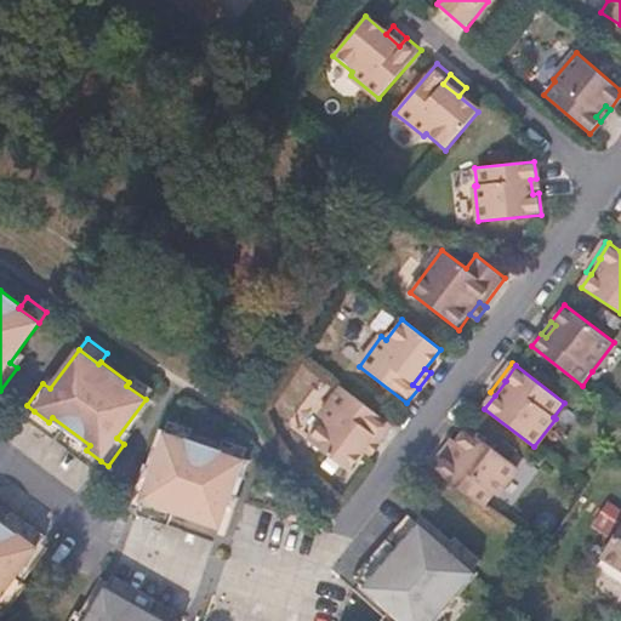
[(129,382),(126,386),(146,399),(154,388),(135,374),(129,382)]
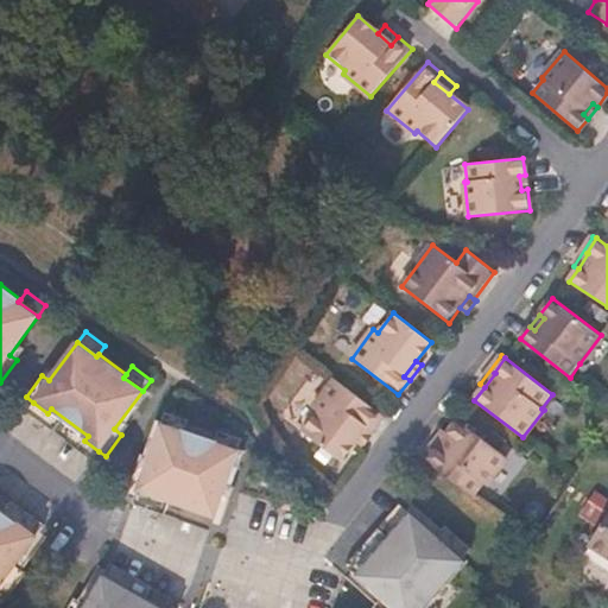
[(382,415),(335,379),(314,409),(315,410),(299,430),(340,461),(354,442),(366,425),(372,430),(382,415)]
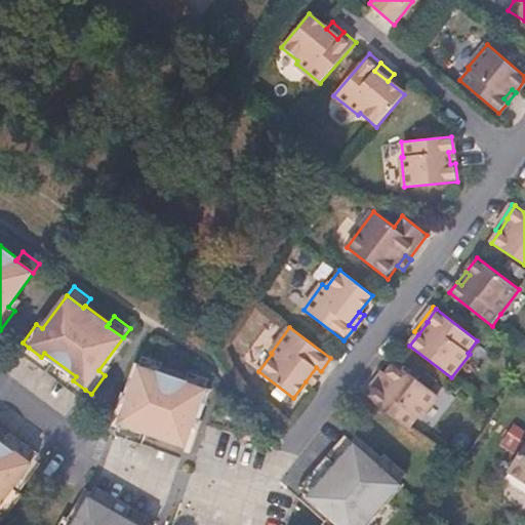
[(29,348),(23,356),(80,397),(85,390),(73,380),(76,376),(44,353),(41,357),(29,348)]
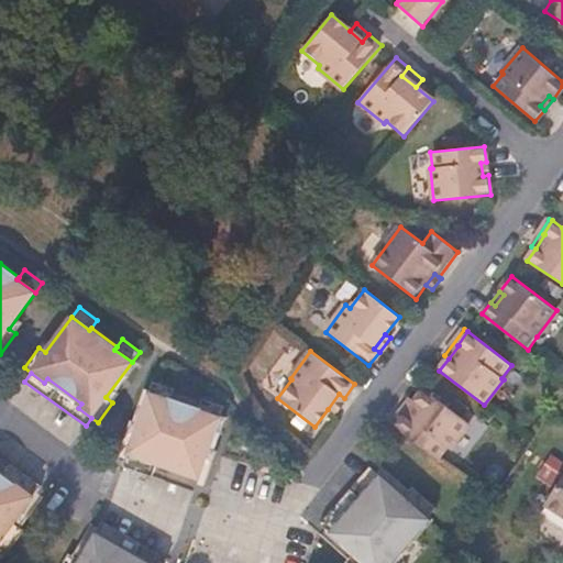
[(162,385),(157,397),(178,405),(179,401),(181,393),(162,385)]
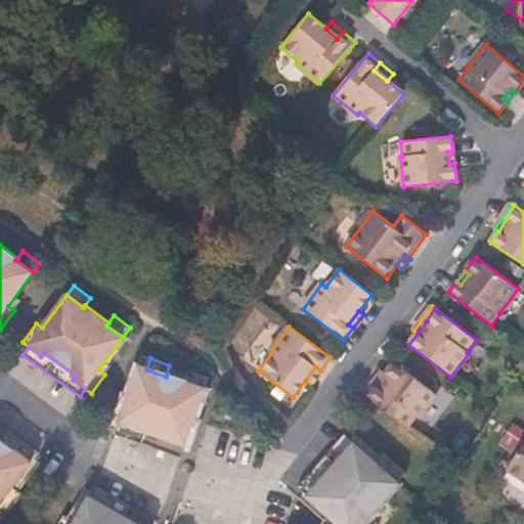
[(437,394),(395,362),(386,374),(377,386),(376,385),(366,397),(408,429),(418,418),(419,419),(437,394)]
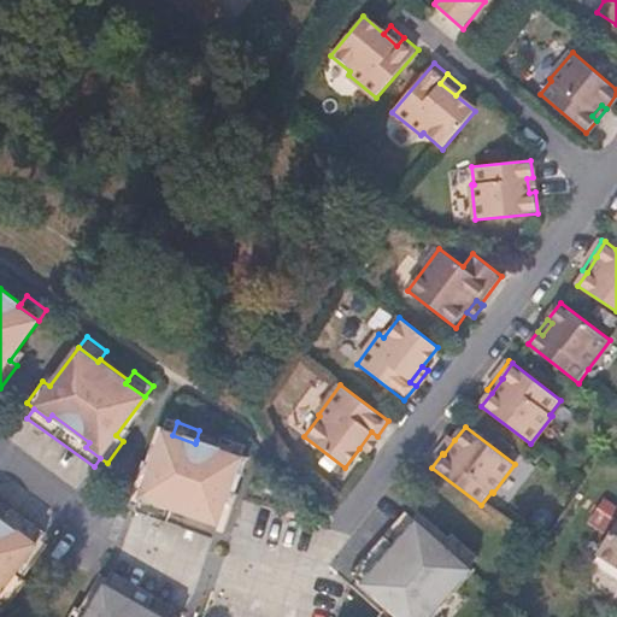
[(377,436),(371,432),(359,448),(365,452),(377,436)]
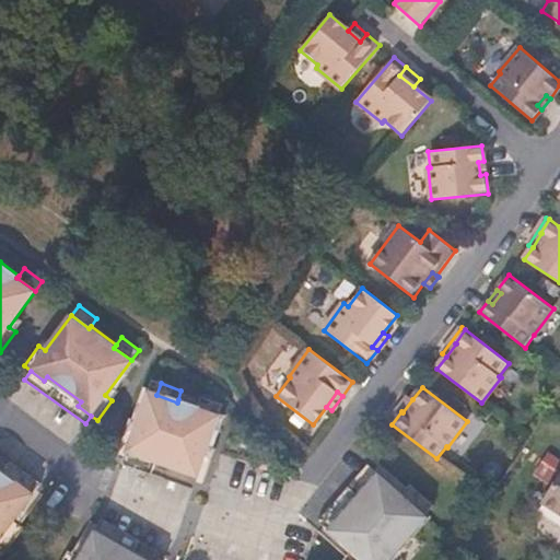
[(213,462),(228,419),(207,412),(208,410),(178,399),(177,403),(156,395),(142,436),(135,434),(127,457),(133,461),(150,466),(152,461),(191,475),(190,479),(206,485),(213,488),(221,465),(213,462)]
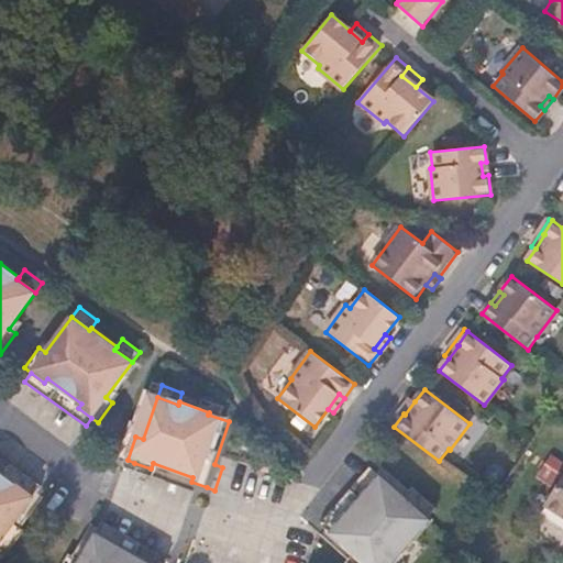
[(411,399),(392,424),(394,427),(404,414),(405,415),(415,401),(411,399)]
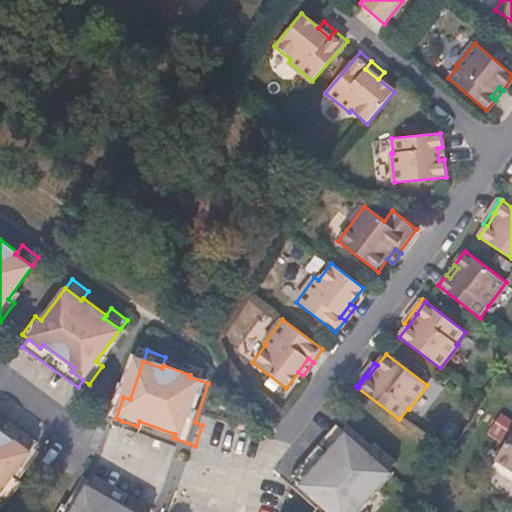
[(190,375),(189,377),(208,383),(212,373),(193,366),(190,375)]
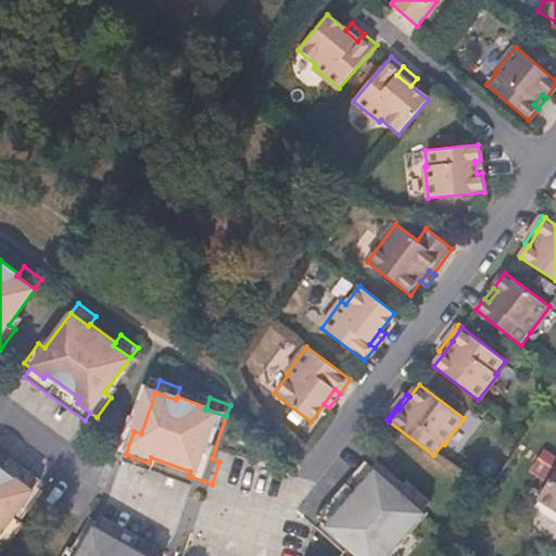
[(545,480),(555,464),(555,457),(545,451),(532,470),(545,480)]
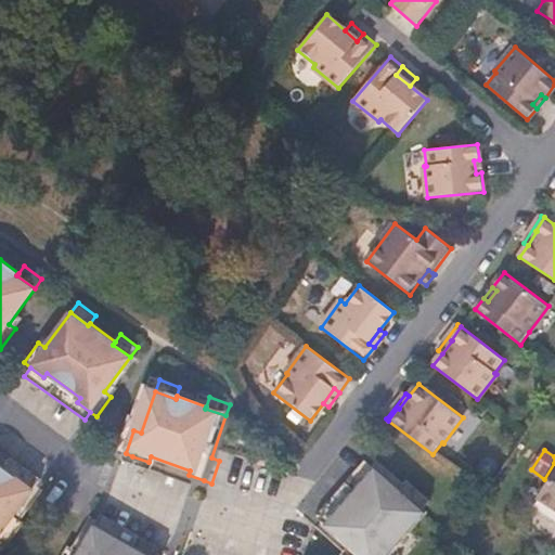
[(0,468),(18,482),(22,478),(36,488),(40,481),(0,451),(0,468)]
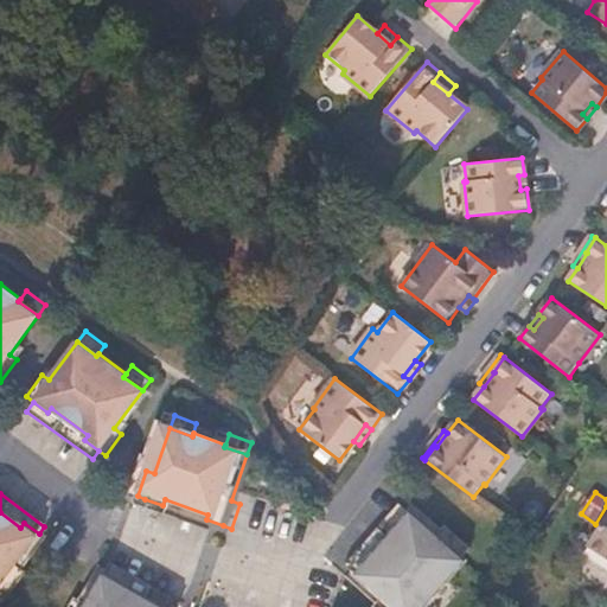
[(223,525),(206,519),(208,515),(165,499),(163,505),(145,499),(141,508),(221,535),(223,525)]
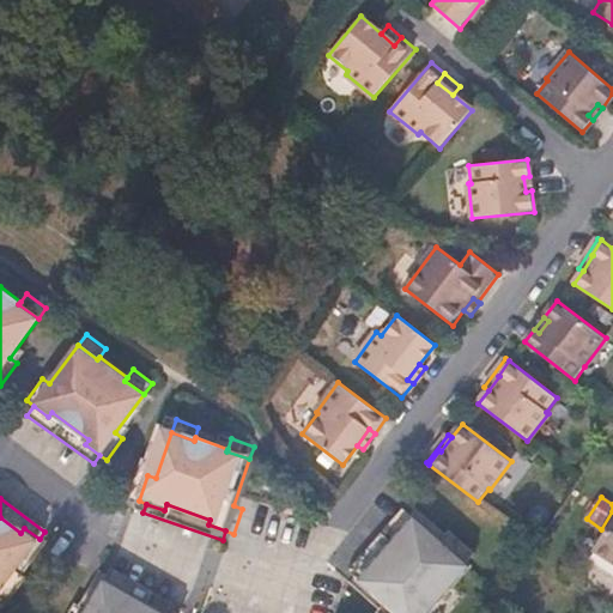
[(412,516),(402,509),(349,571),(358,578),(370,565),(374,569),(405,534),(400,529),(412,516)]
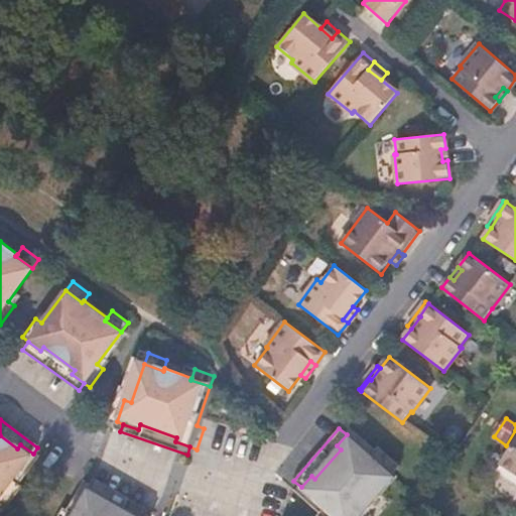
[(381,492),(394,477),(392,475),(364,449),(369,444),(352,429),(347,434),(337,445),(341,449),(314,479),(311,476),(301,487),(296,493),(313,507),(317,502),(334,515),(359,515),(362,513),(364,515),(383,494),(381,492)]
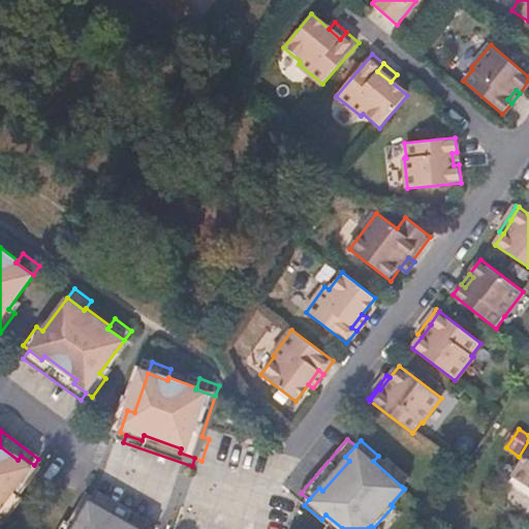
[(34,465),(21,456),(18,460),(0,446),(0,509),(20,484),(26,488),(39,469),(34,465)]
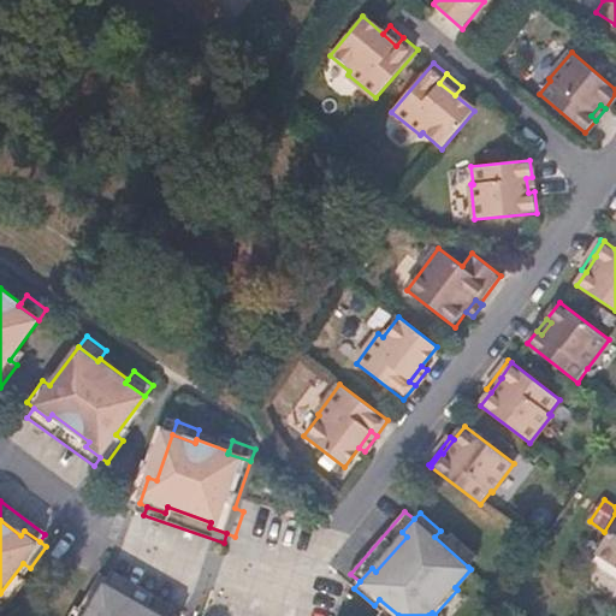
[(615,520),(596,552),(615,566),(615,520)]
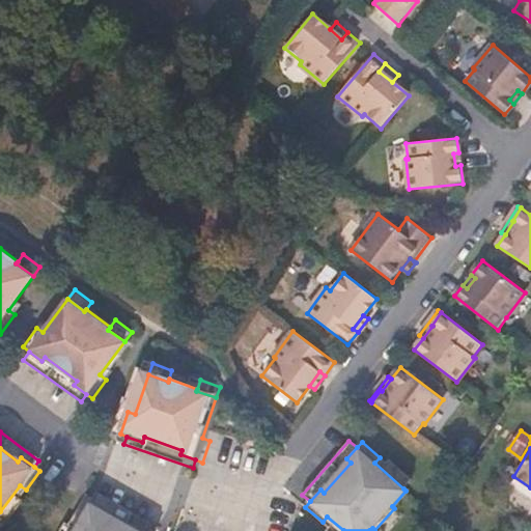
[(386,463),(380,457),(374,463),(403,488),(412,479),(389,459),(386,463)]
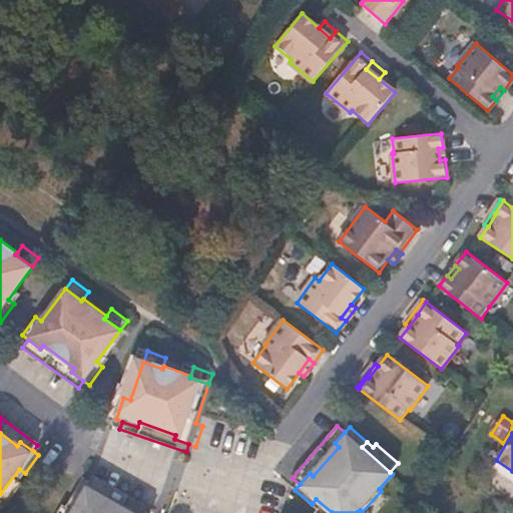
[(19,469),(0,494),(0,502),(6,507),(23,483),(19,481),(25,473),(19,469)]
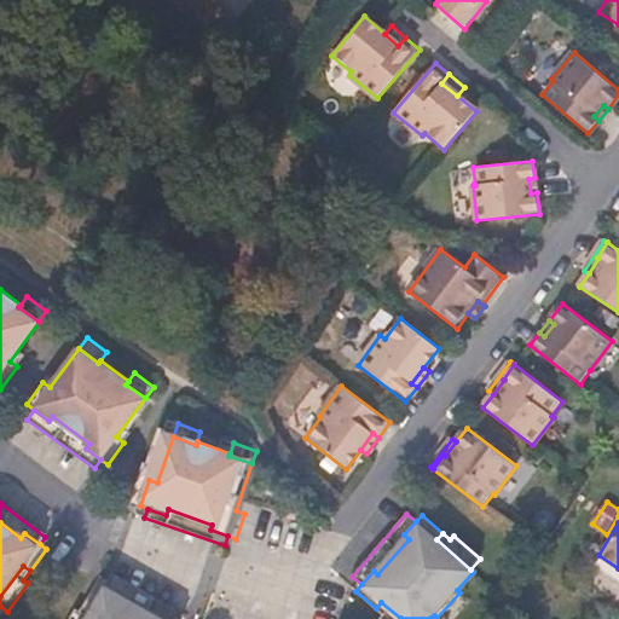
[(106,584),(122,593),(119,597),(156,618),(160,618),(162,615),(168,618),(183,618),(184,618),(111,576),(106,584)]
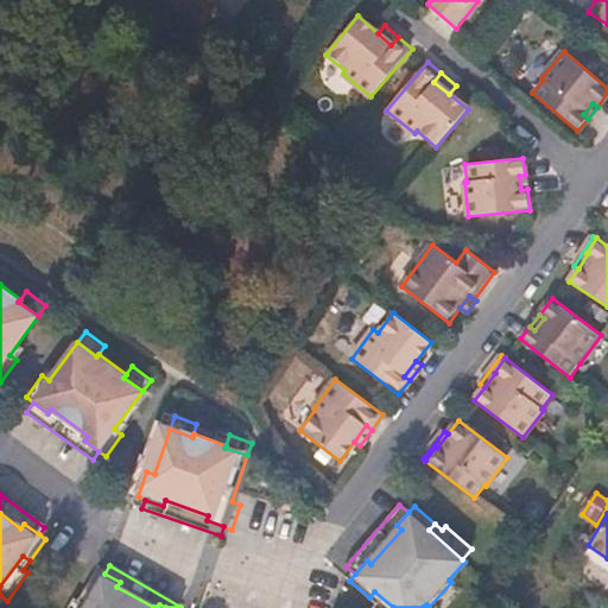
[(165,607),(159,605),(157,607),(153,607),(116,587),(120,582),(105,574),(96,569),(83,591),(92,596),(83,607),(165,607)]
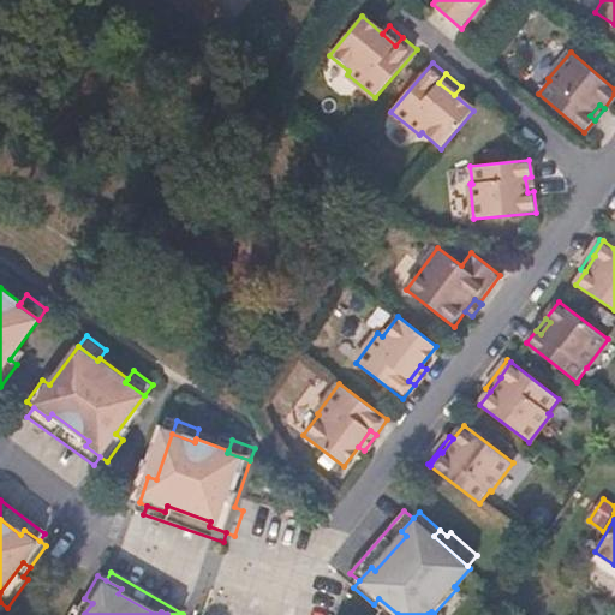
[(84,614),(93,603),(84,598),(79,608),(75,604),(69,614),(84,614)]
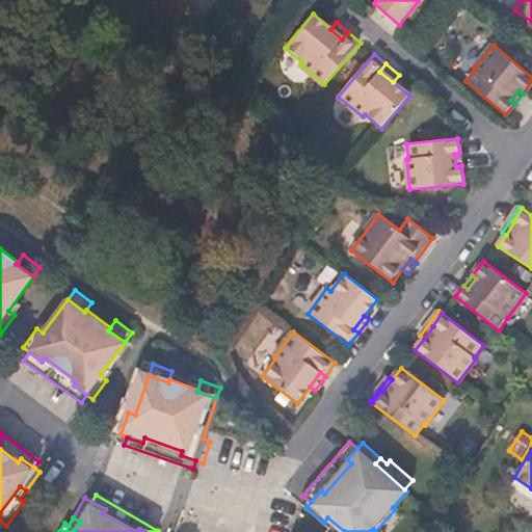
[(344,531),(327,517),(323,523),(328,528),(326,531),(325,531),(344,531)]
